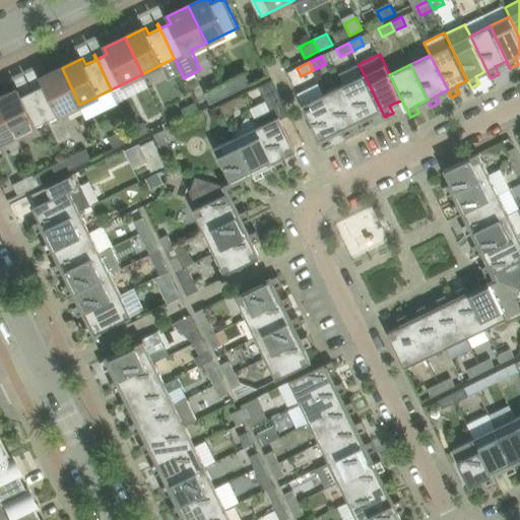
[(31,85),(30,85),(48,120),(59,142),(68,137),(70,132),(65,122),(70,120),(66,112),(79,105),(62,68),(41,78),(44,84),(34,89),(31,85)]
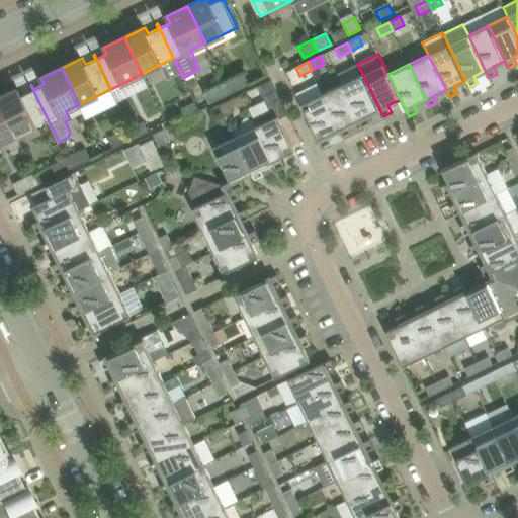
[(245,73),(225,83),(230,93),(250,84),(245,73)]
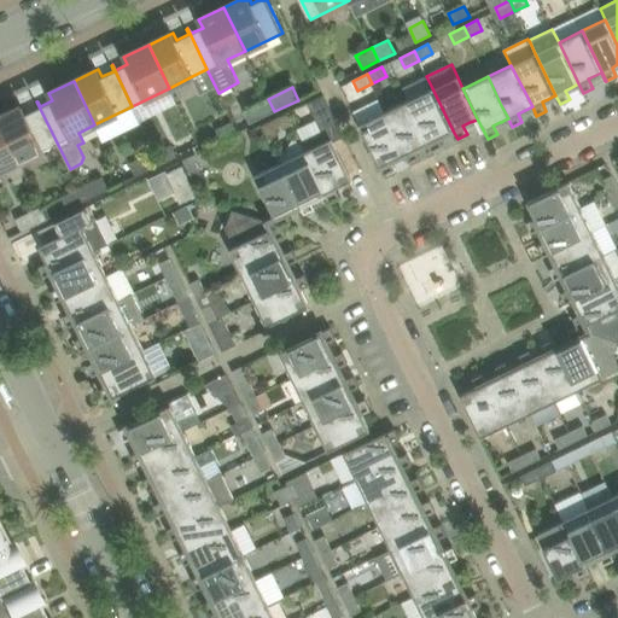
[(432,88),(409,100),(430,143),(433,151),(443,146),(439,138),(453,130),(432,88)]
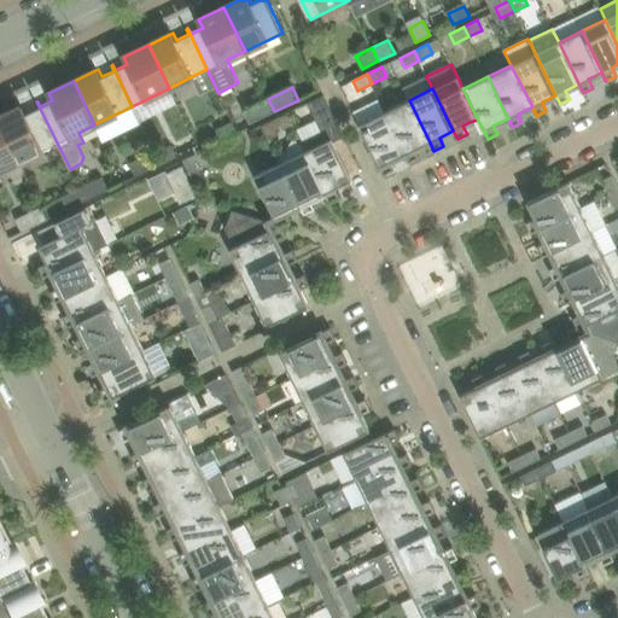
[(302,144),(305,151),(326,192),(331,202),(340,197),(336,188),(353,180),(333,141),(344,136),(324,95),(308,103),(324,133),(302,144)]
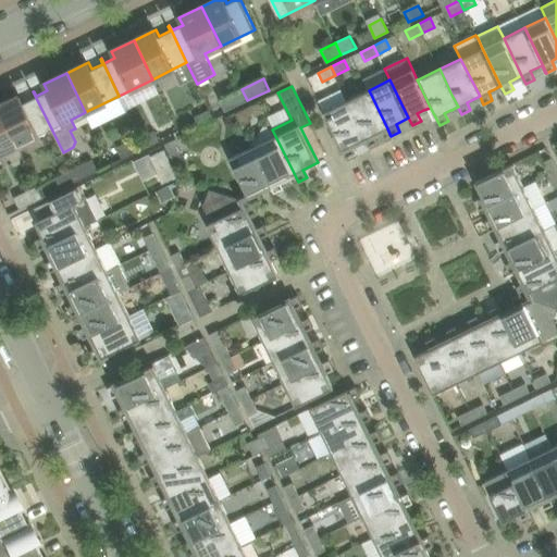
[(247,100),(242,89),(220,99),(225,111),(247,100)]
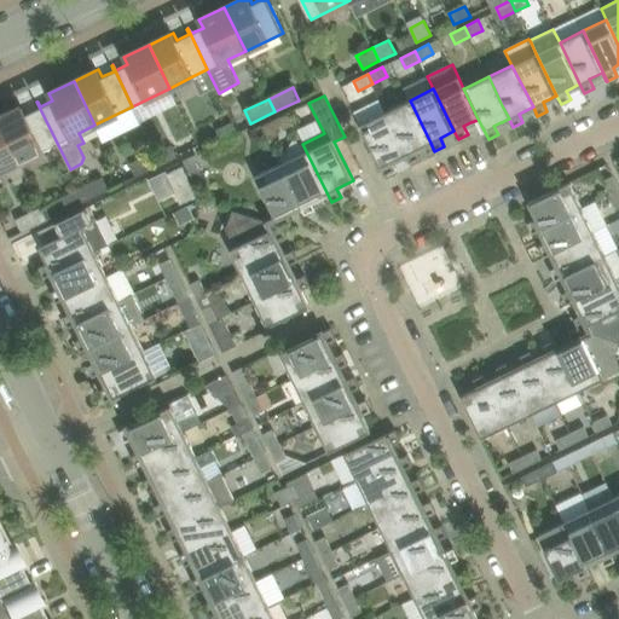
[(410,100),(386,113),(406,154),(411,162),(421,157),(416,149),(431,143),(410,100)]
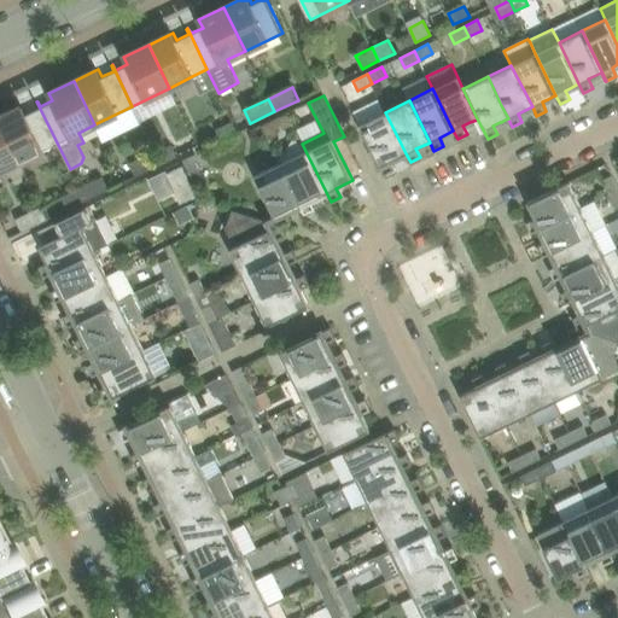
[(23,105),(0,116),(0,121),(19,161),(57,143),(36,101),(39,108),(27,114),(23,105)]
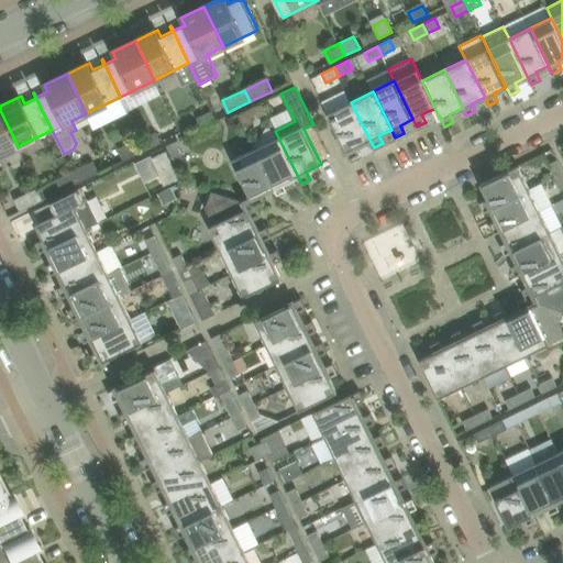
[(370,140),(351,102),(328,113),(350,159),(360,154),(356,146),(370,140)]
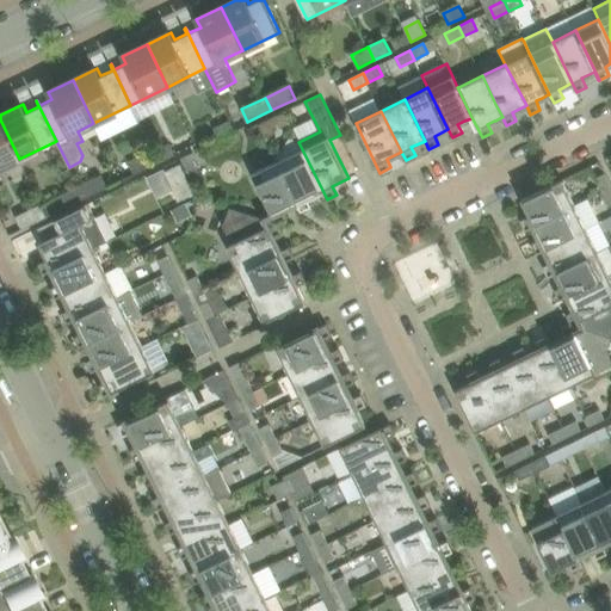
[(0,168),(19,159),(0,119),(0,168)]
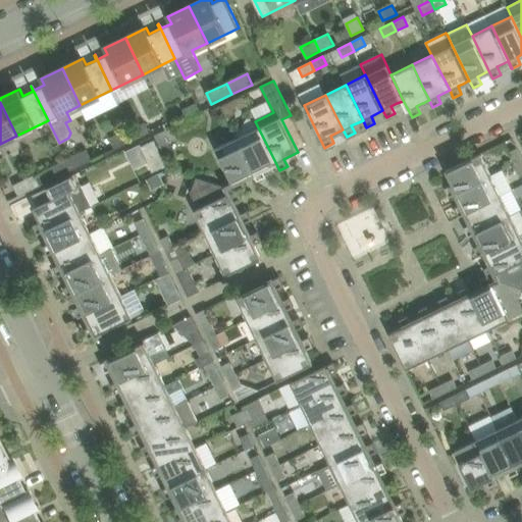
[(195,104),(183,109),(187,119),(199,113),(195,104)]
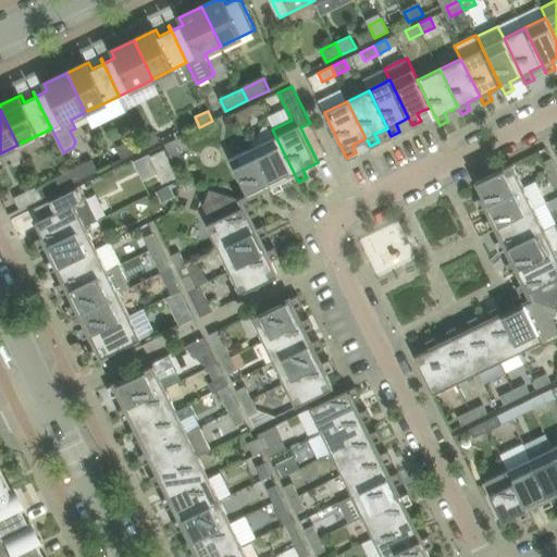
[(153,132),(140,138),(140,139),(145,148),(158,140),(155,132),(153,132)]
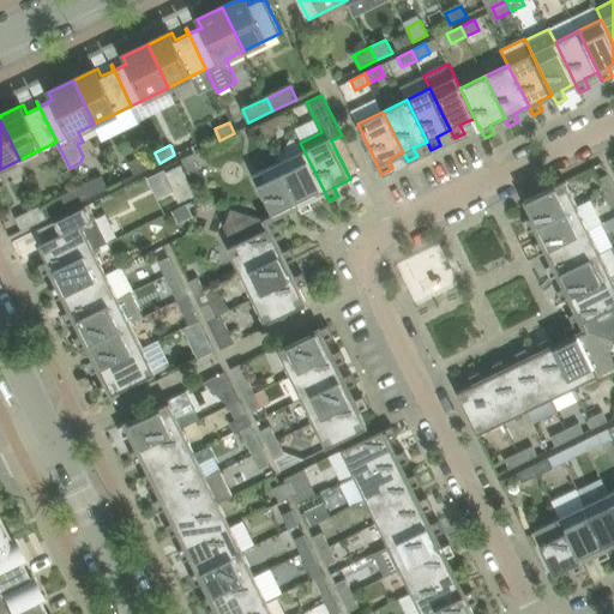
[(304,150),(280,162),(300,204),(304,212),(313,208),(309,199),(324,191),(304,150)]
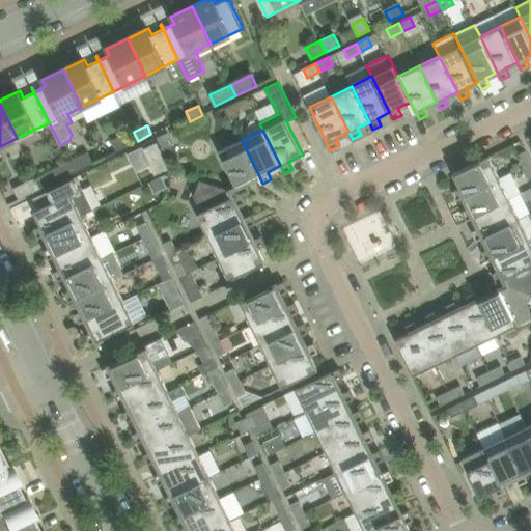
[(138,141),(134,133),(133,131),(111,141),(116,151),(138,141)]
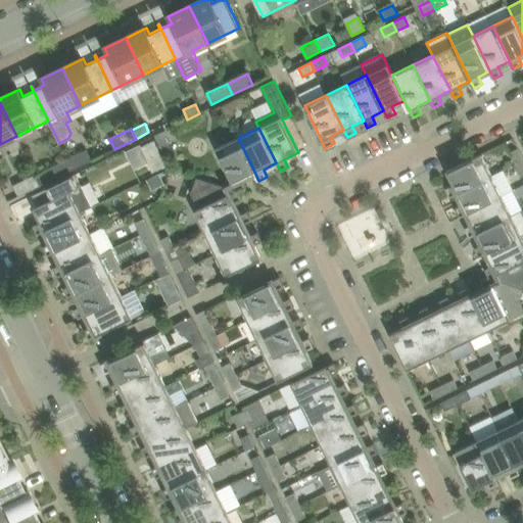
[(163,132),(155,136),(160,148),(169,144),(163,132)]
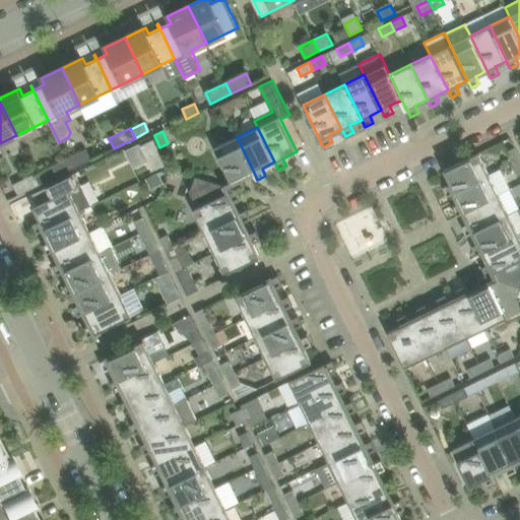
[(232,182),(223,186),(237,190),(245,186),(241,179),(254,173),(237,137),(215,148),(232,182)]
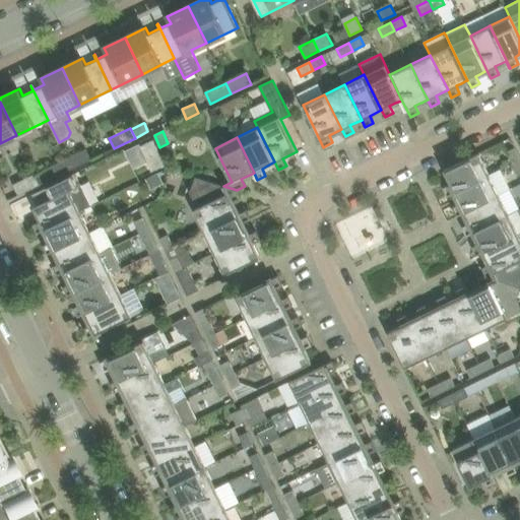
[(154,140),(139,146),(146,161),(150,158),(155,170),(166,165),(154,140)]
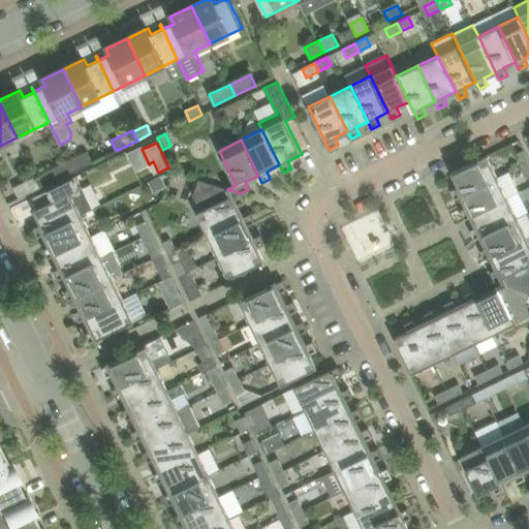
[(521,166),(528,162),(528,160),(524,150),(516,154),(521,166)]
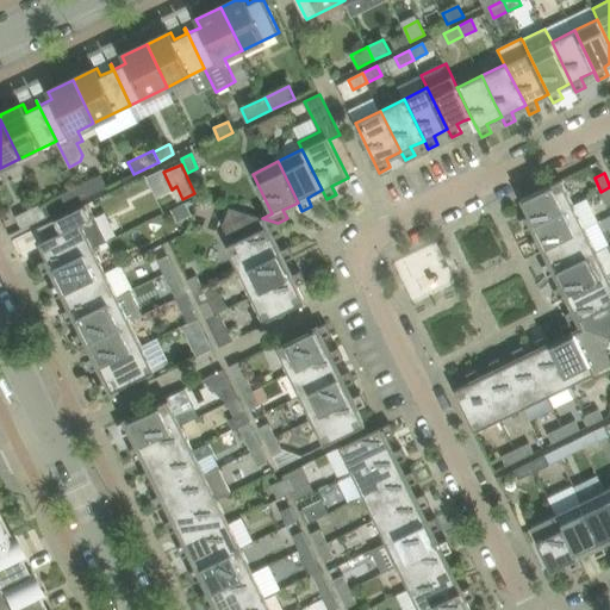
[(100,176),(79,187),(85,198),(106,187),(100,176)]
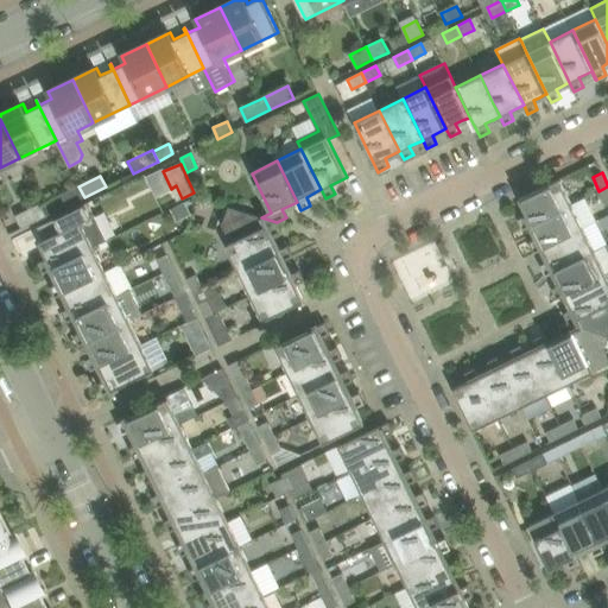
[(518,219),(523,228),(572,204),(559,178),(519,198),(526,215),(518,219)]
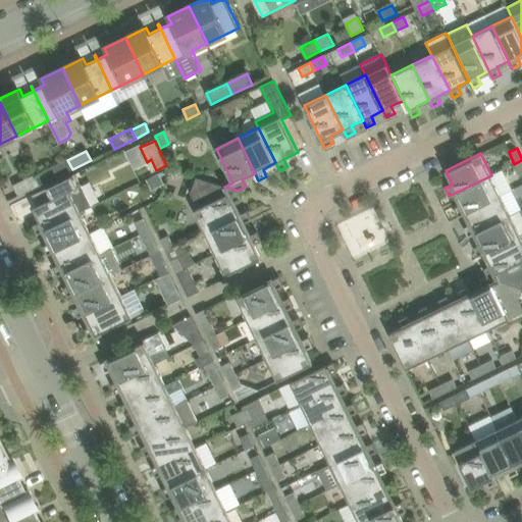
[(72,169),(67,160),(51,167),(56,177),(72,169)]
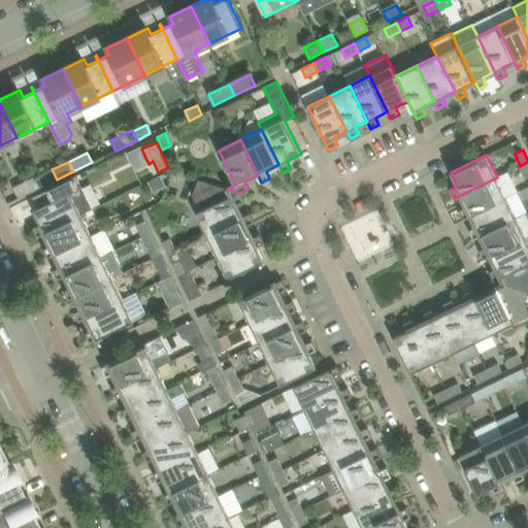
[(161,175),(149,182),(154,193),(166,187),(161,175)]
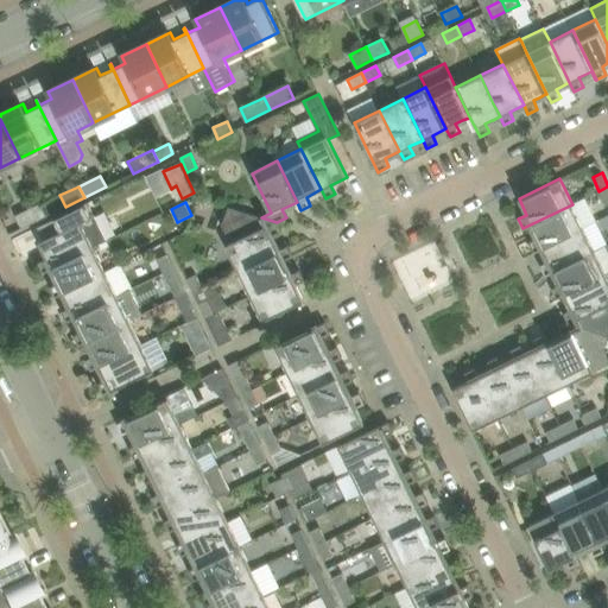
[(16,215),(21,228),(46,216),(40,203),(16,215)]
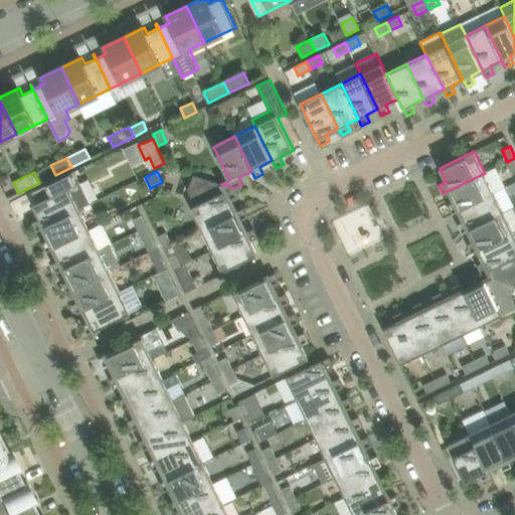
[(32,222),(36,230),(43,226),(79,209),(91,204),(74,172),(46,185),(52,196),(33,205),(40,218),(32,222)]
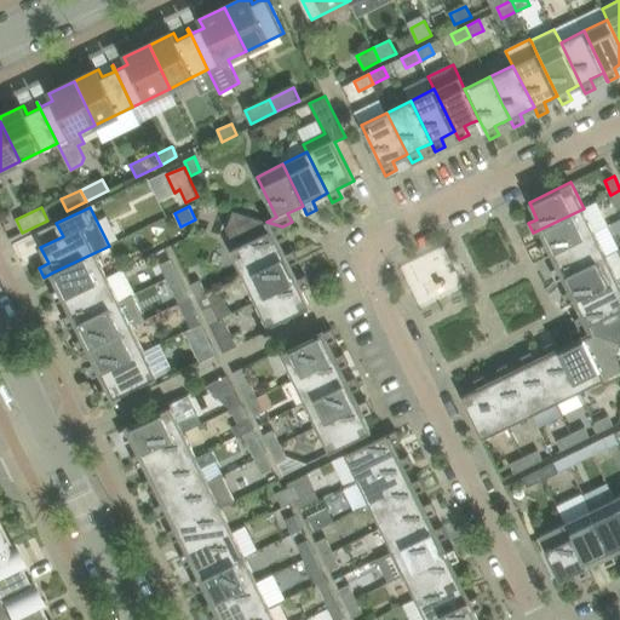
[(549,242),(540,246),(545,257),(554,252),(595,231),(584,208),(541,229),(543,230),(545,236),(549,242)]
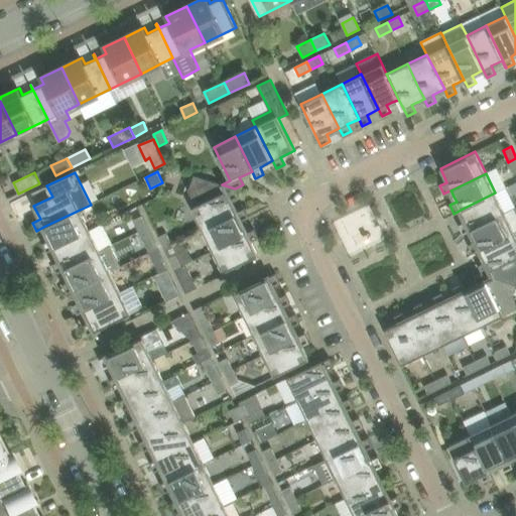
[(195,175),(188,191),(196,207),(192,208),(203,230),(238,213),(232,200),(239,197),(235,188),(222,184),(195,175)]
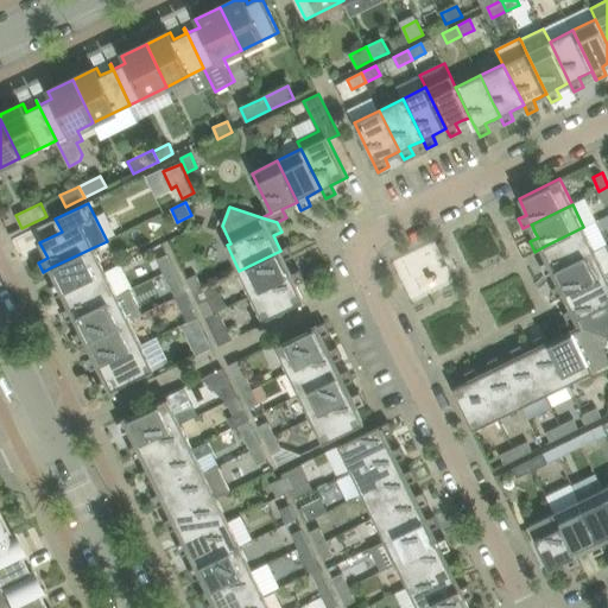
[(540,265),(545,274),(553,271),(595,251),(583,227),(543,247),(549,260),(540,265)]
